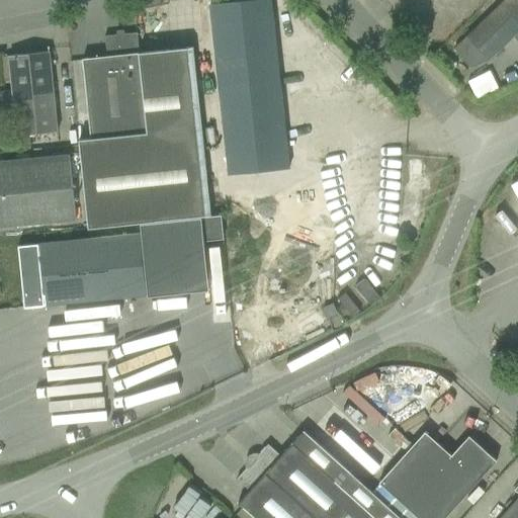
[(269,0),(266,0),(210,6),(229,175),(288,169),(269,0)]
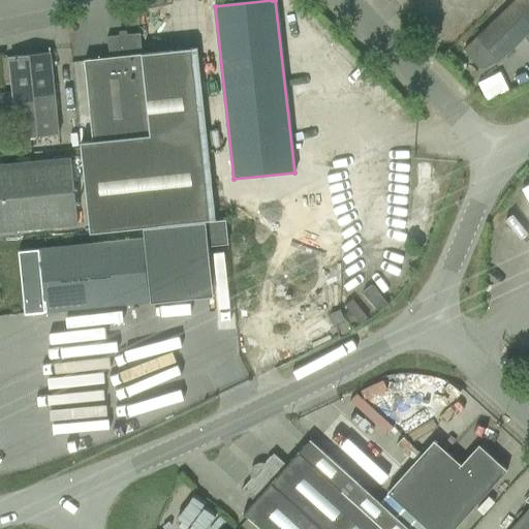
[(528,0),(515,0),(476,37),(463,50),(481,69),(483,69),(499,62),(524,38),(528,42),(528,0)]
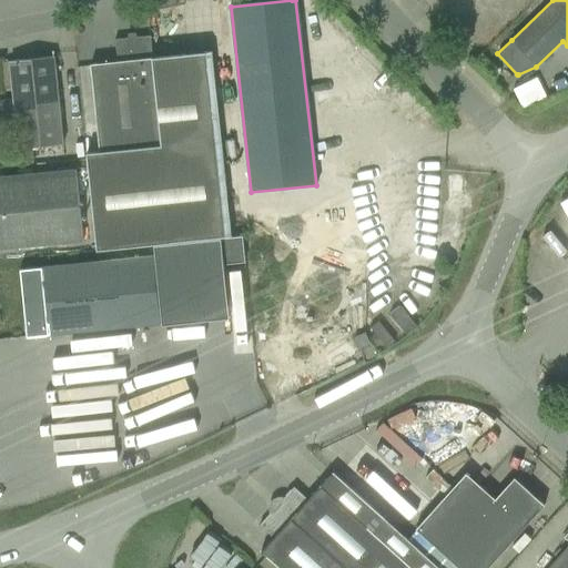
[(152,60),(152,59),(150,37),(114,40),(117,62),(90,64),(99,152),(85,153),(95,252),(152,245),(221,237),(230,236),(211,53),(152,60)]
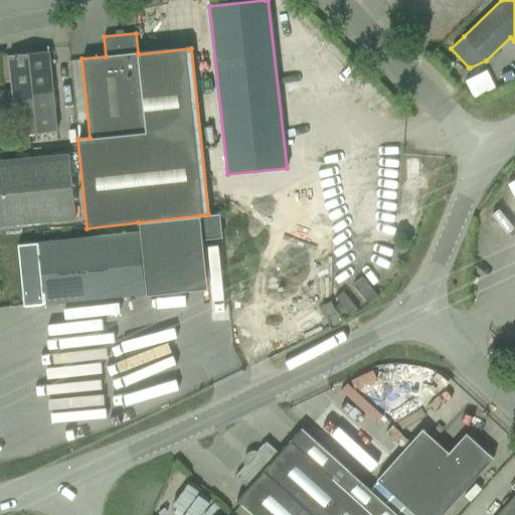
[(12,90),(0,91),(0,115),(14,114),(16,137),(56,132),(50,71),(48,51),(8,55),(11,80),(12,90)]
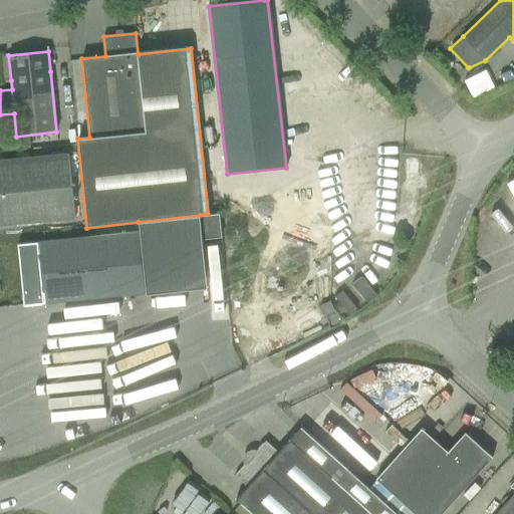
[(29,136),(12,137),(14,150),(30,148),(29,136)]
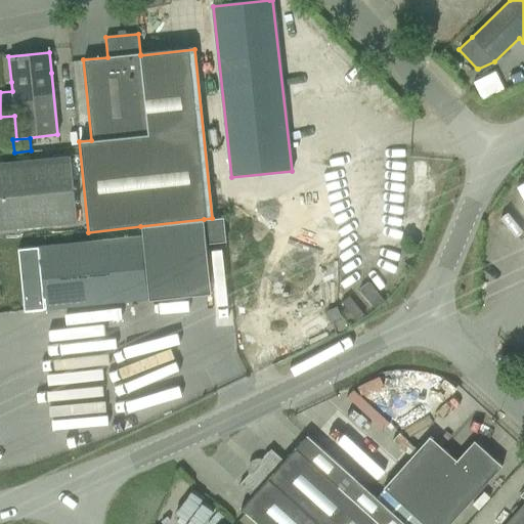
[(0,229),(15,228),(76,222),(70,158),(0,164),(0,229)]
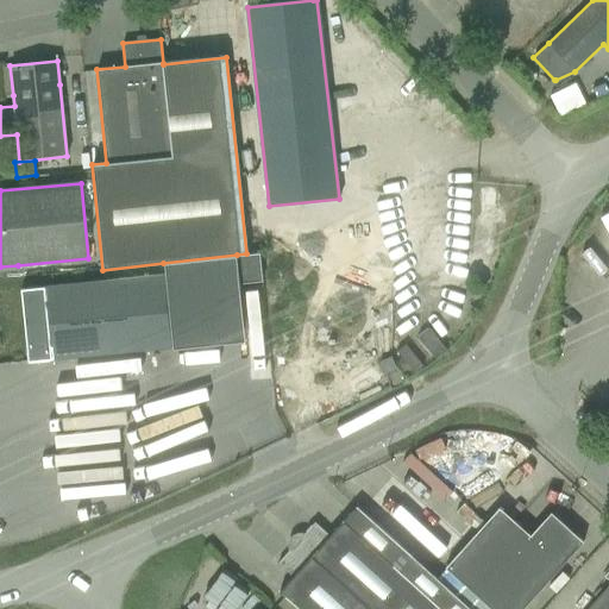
[(237,255),(163,263),(173,350),(245,341),(239,284),(239,280),(262,277),(259,255),(237,257),(237,255)]
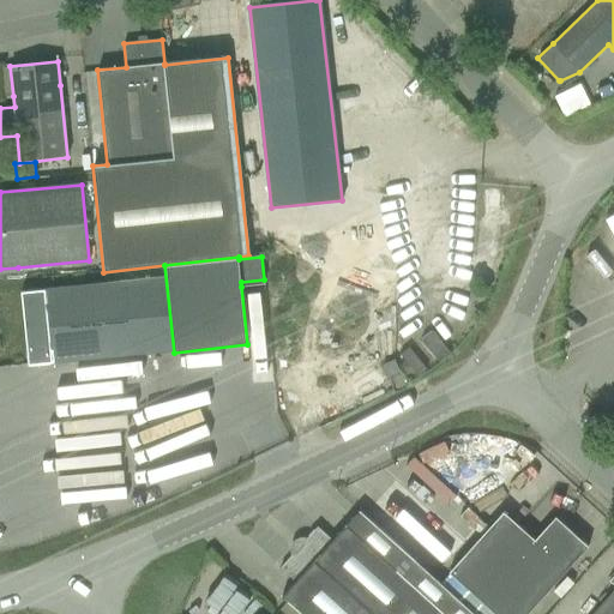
[(52,362),(52,363),(173,351),(166,277),(44,289),(20,292),(28,365),(52,362)]
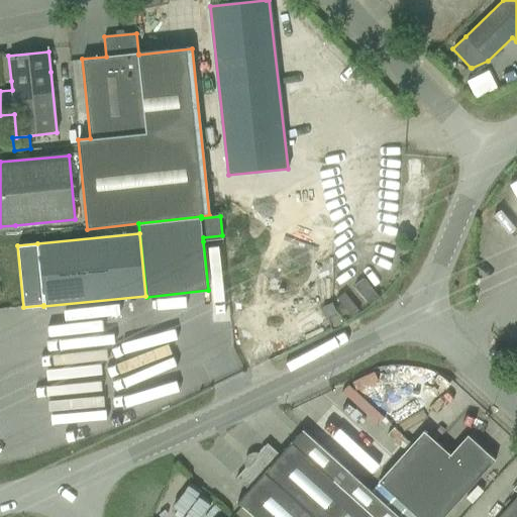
[(327,317),(336,313),(331,303),(322,308),(327,317)]
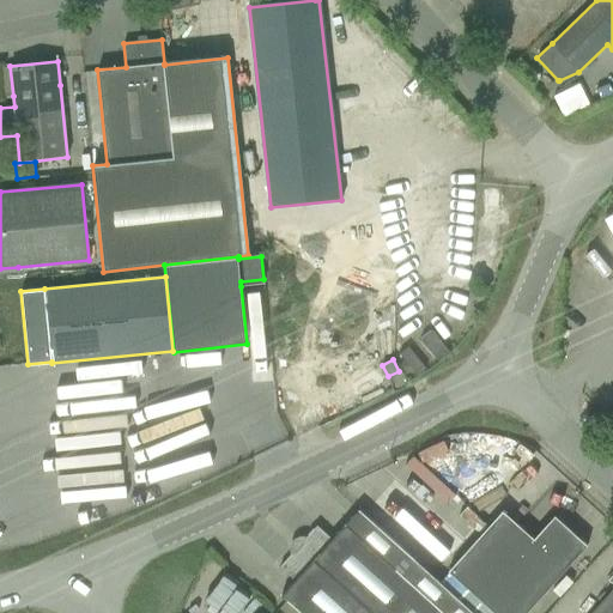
[(438,554),(450,566),(493,521),(480,509),(438,554)]
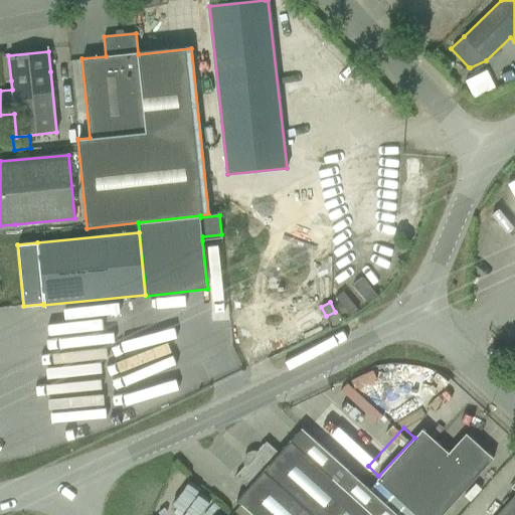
[(259,455),(252,461),(312,514),(397,514),(306,433),(301,428),(291,441),(279,454),(266,442),(256,453),(259,455)]
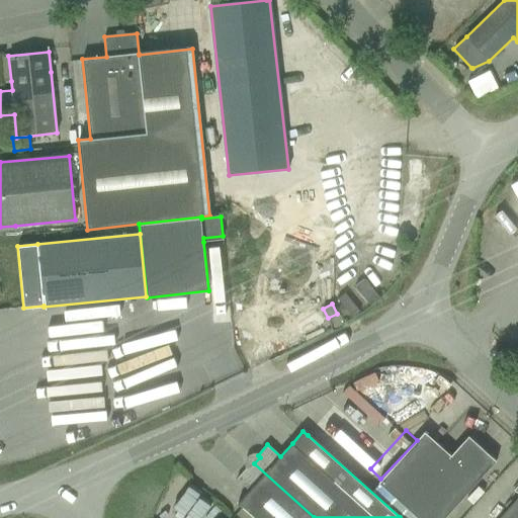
[(451,455),(424,432),(378,483),(417,517),(444,517),(483,476),(496,461),(468,436),(451,455)]
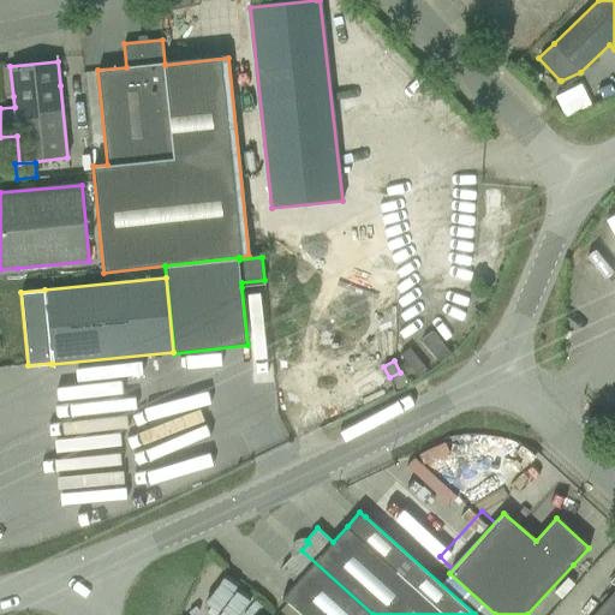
[(372,614),(302,550),(294,557),(292,556),(280,568),(296,583),(282,598),(300,614),(372,614)]
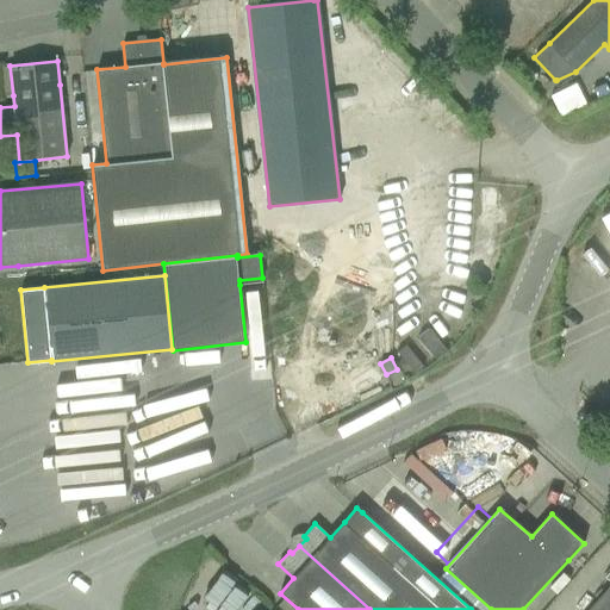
[(609,609),(609,572),(605,578),(609,582),(609,586),(589,609),(609,609)]
